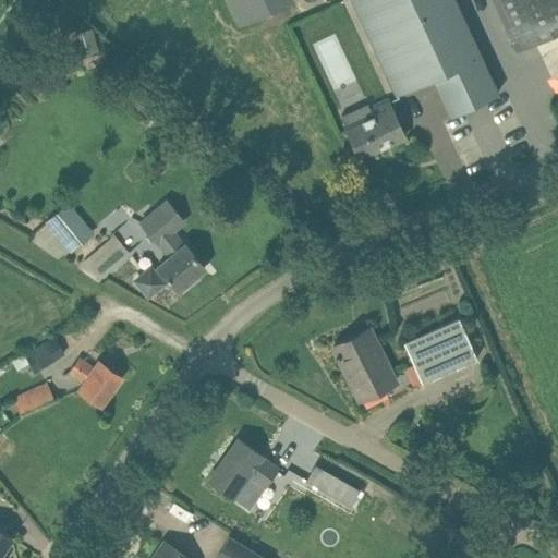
[(222,0),(233,24),(287,0),(222,0)]
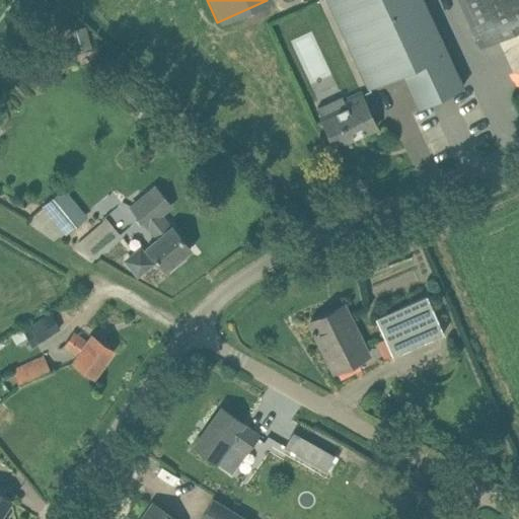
[(327,0),(369,88),(403,73),(419,107),(463,87),(423,0),(327,0)]
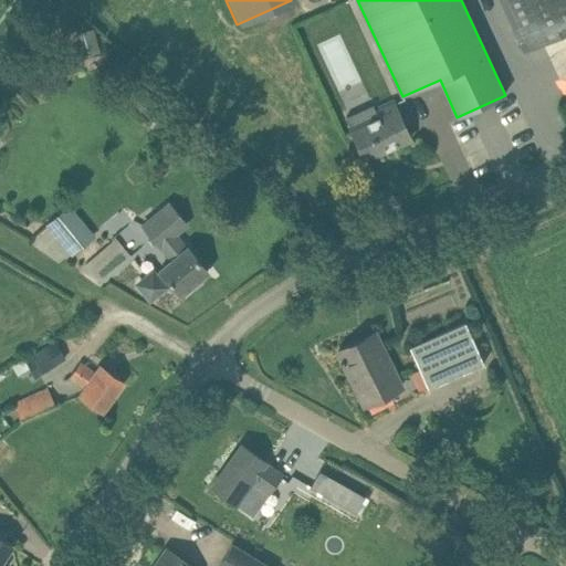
[(565,0),(503,0),(526,51),(565,32),(565,0)]
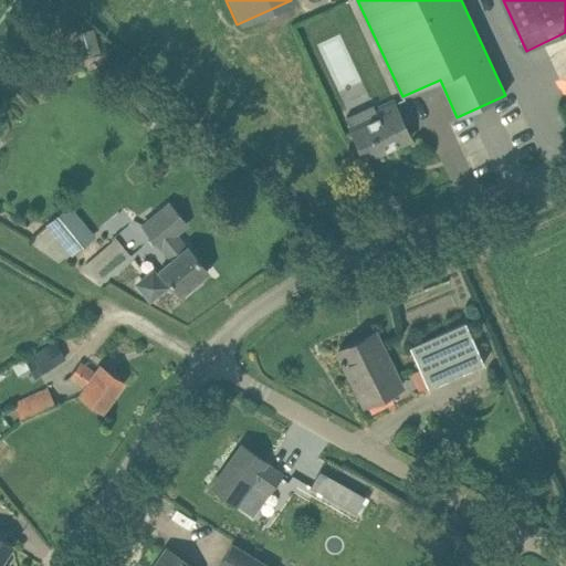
[(373,104),(345,117),(365,159),(411,137),(395,102),(376,109),(373,104)]
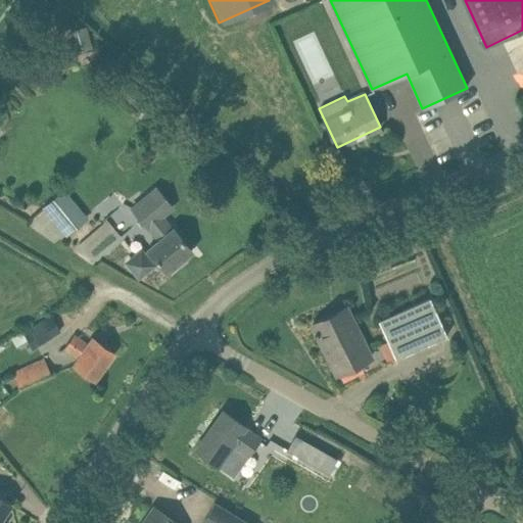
[(130,207),(147,228),(150,226),(161,239),(144,253),(144,252),(139,252),(129,260),(129,265),(137,274),(141,275),(151,267),(151,262),(154,258),(167,273),(168,272),(168,271),(192,250),(174,228),(174,229),(161,215),(172,205),(155,186),(130,207)]
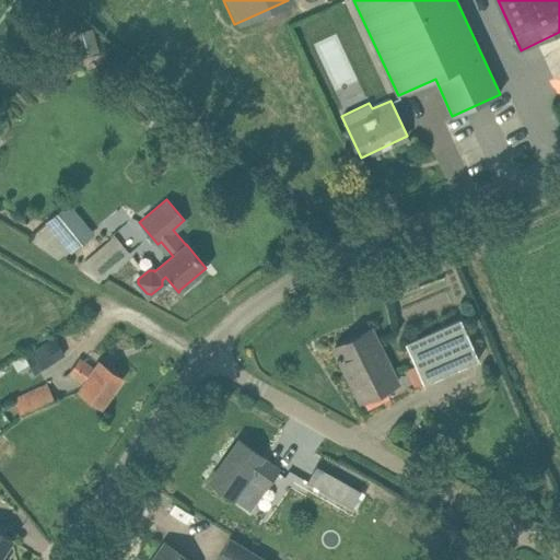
[(94,232),(71,203),(46,224),(70,253),(94,232)]
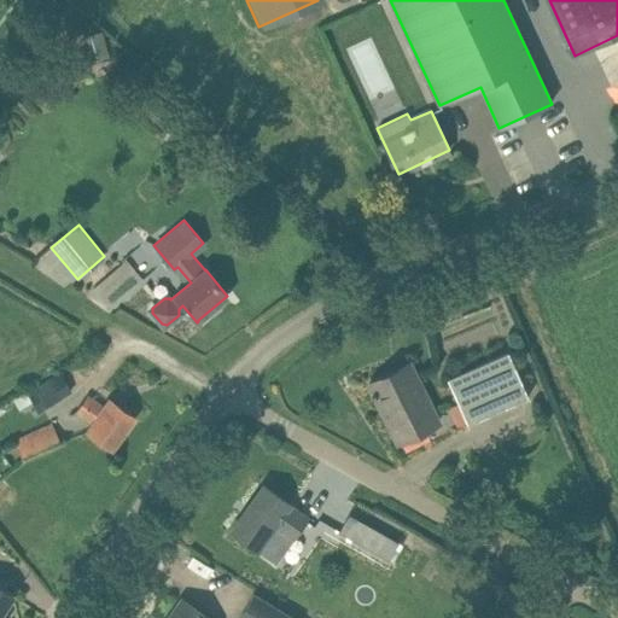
[(108,309),(141,278),(124,258),(89,290),(108,309)]
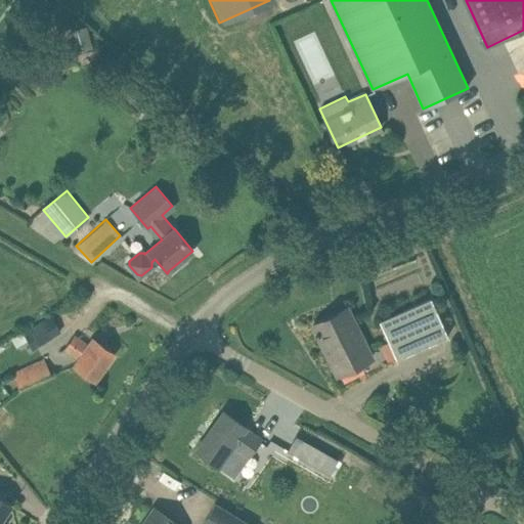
[(448,336),(431,298),(379,320),(396,359),(448,336)]
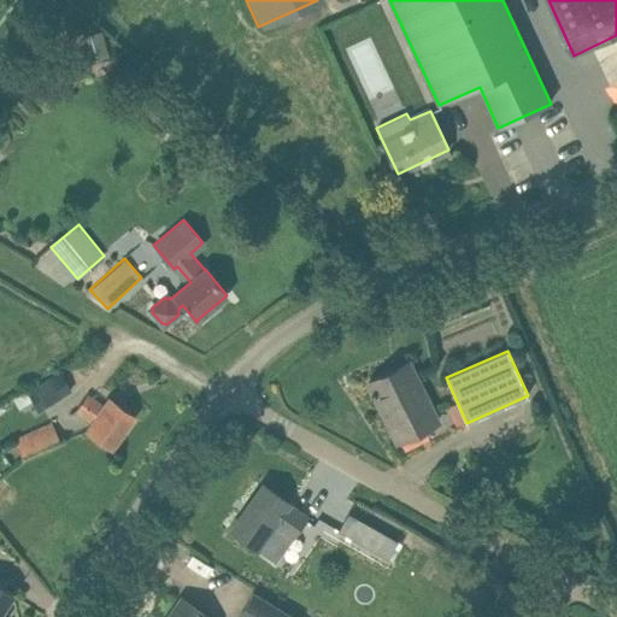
[(368,383),(398,441),(439,421),(409,363),(368,383)]
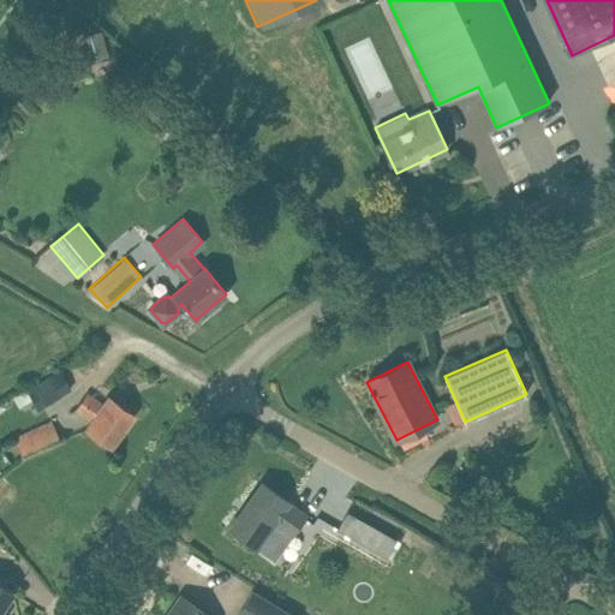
[(28,389),(41,410),(71,389),(58,369),(28,389)]
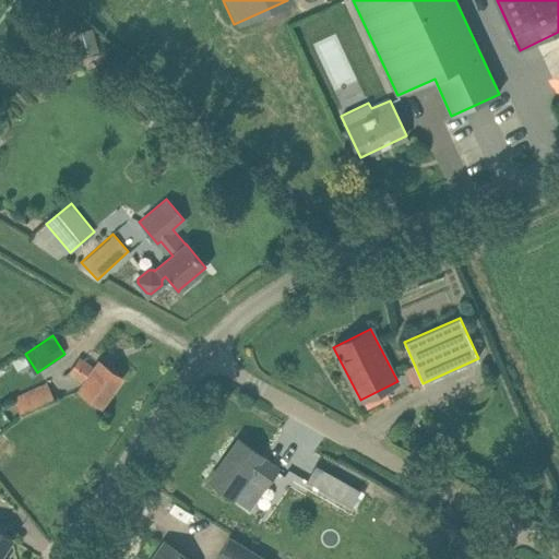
[(122,377),(105,364),(99,360),(95,367),(81,356),(69,372),(83,383),(79,390),(102,406),(122,377)]
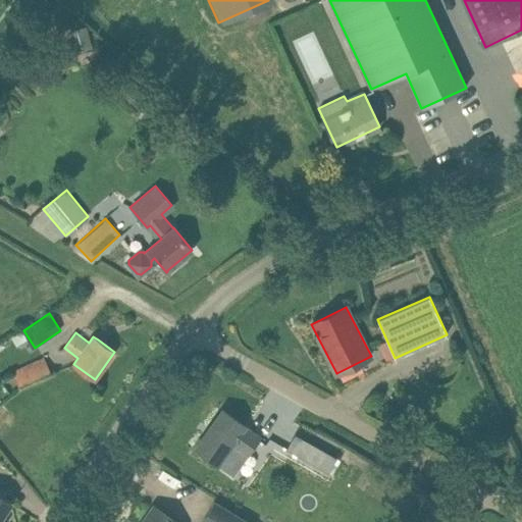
[(52,374),(45,357),(12,371),(19,388),(52,374)]
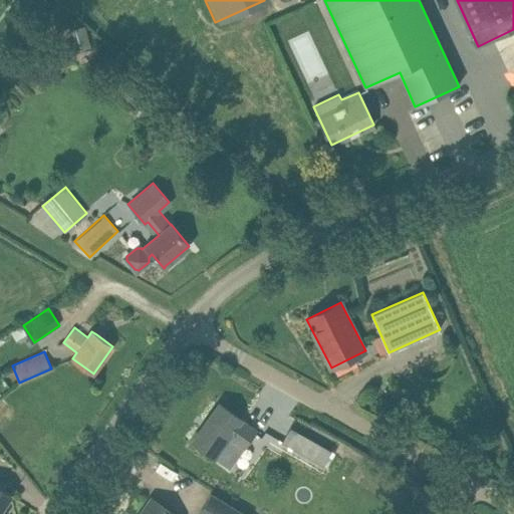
[(220,404),(193,441),(197,444),(197,446),(210,455),(210,454),(229,467),(255,431),(240,420),(241,419),(220,404)]
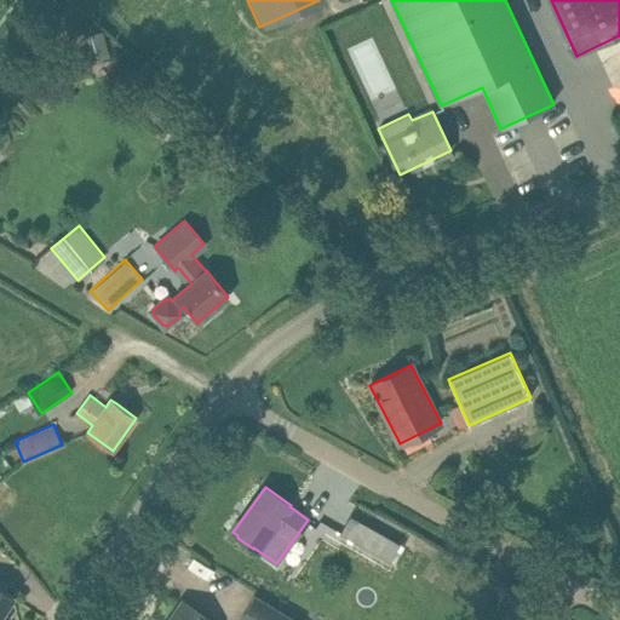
[(350,515),(340,533),(390,561),(400,543),(350,515)]
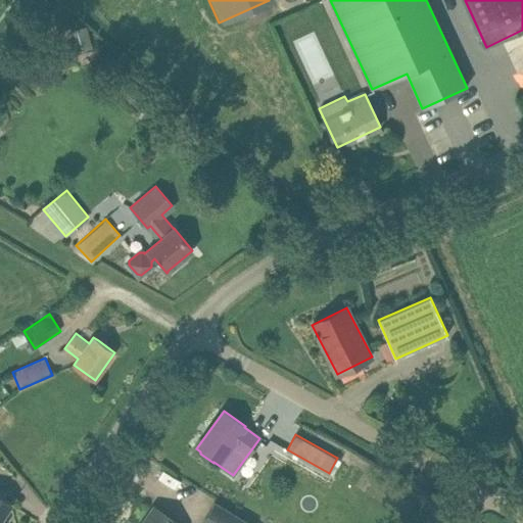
[(0,522),(5,522),(8,520),(2,517),(11,504),(3,497),(6,492),(0,487),(0,522)]
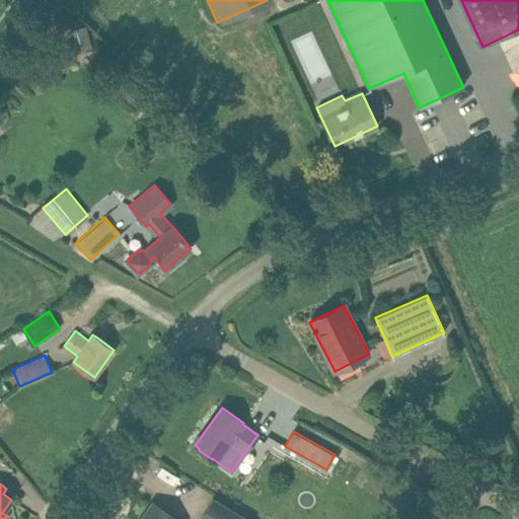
[(201,518),(245,518),(213,499),(201,518)]
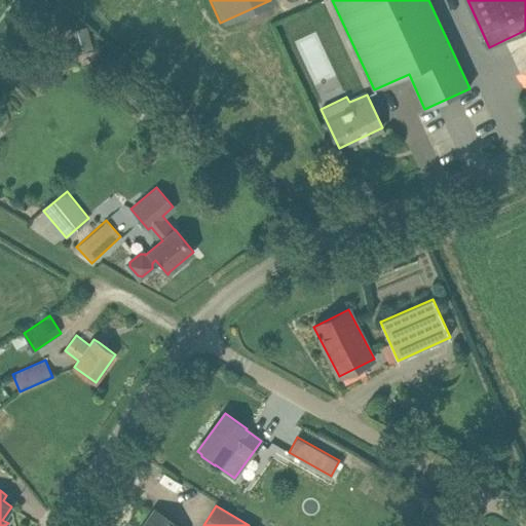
[(178,525),(156,510),(155,511),(156,512),(146,525),(178,525)]
